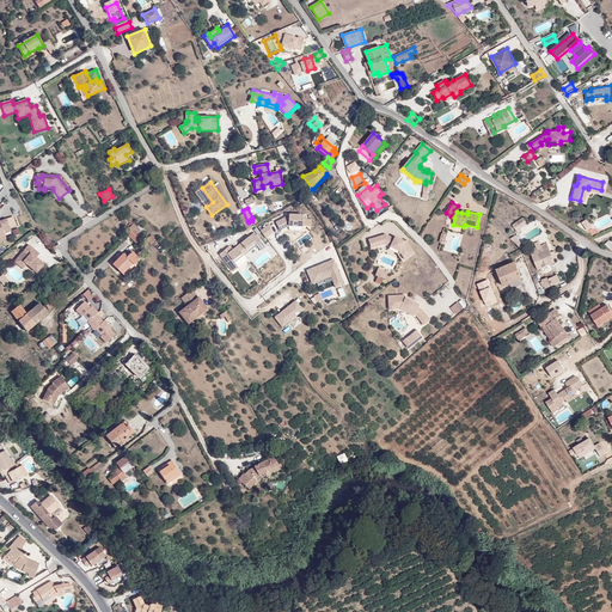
[(288,215),(288,216),(283,219),(285,221),(281,222),(281,220),(275,224),(280,231),(287,226),(301,227),(303,216),(288,215)]
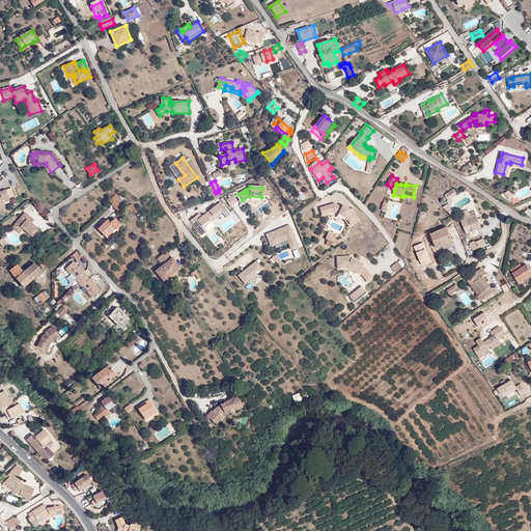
[(456,194),(452,189),(447,193),(444,196),(448,202),(451,200),(450,198),(456,194)]
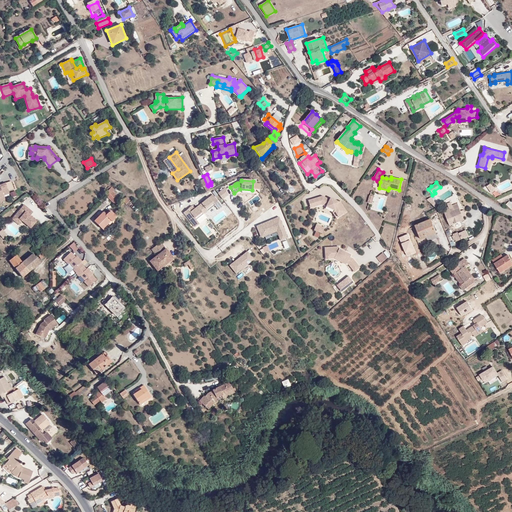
[(6,184),(0,186),(0,188),(0,187),(0,197),(3,196),(1,193),(8,190),(6,184)]
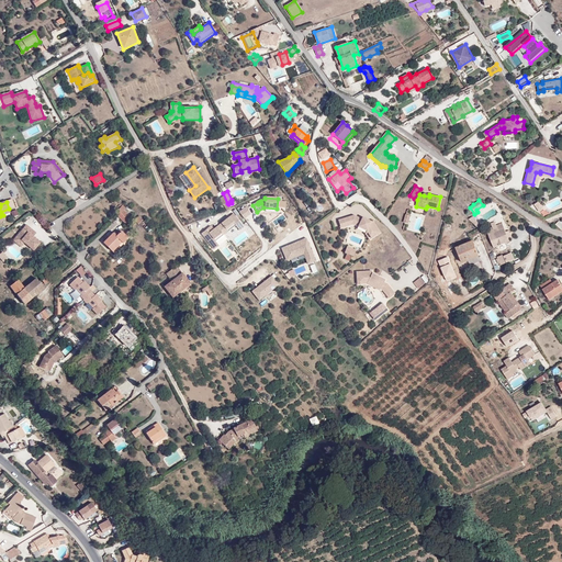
[(132,218),(124,211),(126,209),(123,205),(116,212),(120,215),(119,217),(126,225),(132,218)]
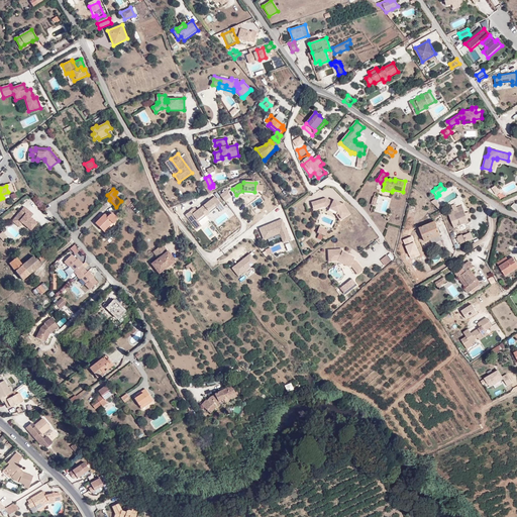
[(124,197),(117,190),(116,192),(114,194),(121,201),(124,197)]
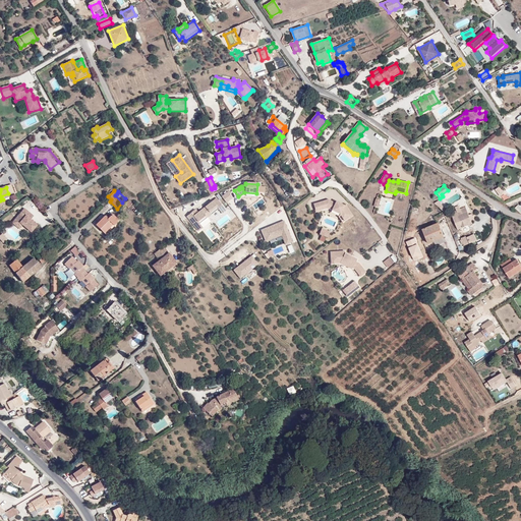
[(232,198),(227,192),(224,195),(228,201),(232,198)]
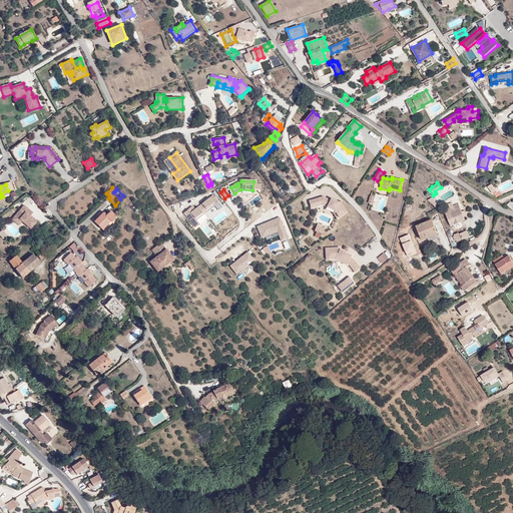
[(221,207),(213,197),(210,200),(208,198),(190,213),(187,210),(183,213),(194,228),(199,224),(195,220),(214,206),(217,210),(221,207)]
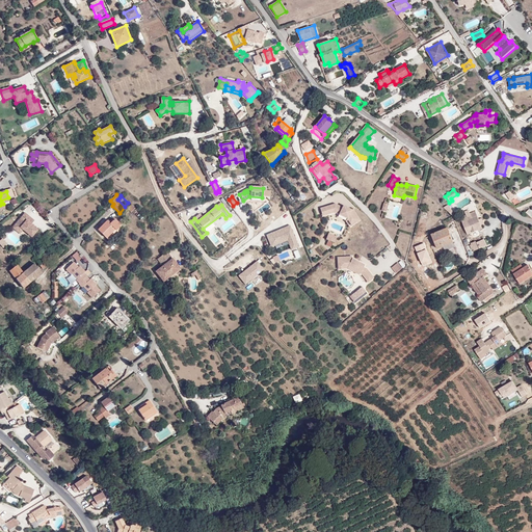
[(334,205),(324,208),(326,215),(333,213),(334,211),(339,213),(338,215),(346,219),(347,220),(350,227),(358,220),(352,210),(350,211),(342,207),(342,209),(334,205)]
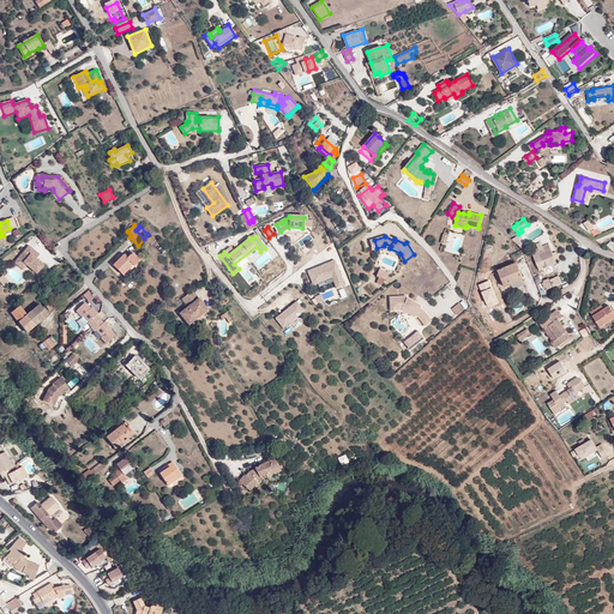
[(516,236),(511,240),(522,250),(525,248),(516,236)]
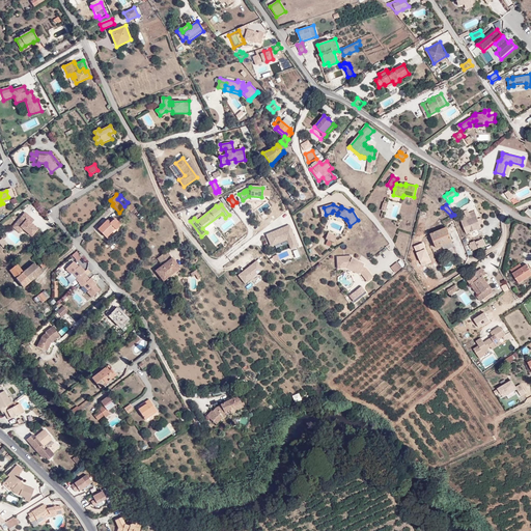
[(481,228),(480,225),(477,219),(474,211),(468,213),(469,215),(465,216),(465,215),(459,217),(466,233),(481,228)]
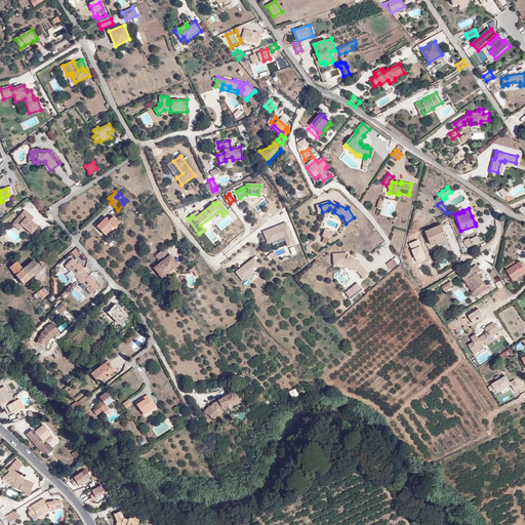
[(29,219),(32,216),(25,210),(12,225),(19,230),(23,227),(31,234),(37,227),(31,221),(29,219)]
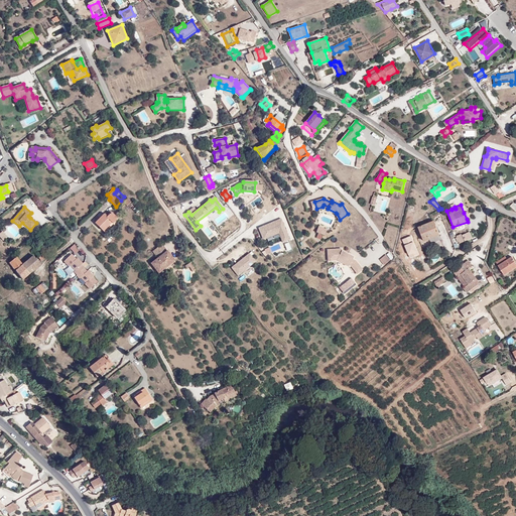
[(438,210),(428,216),(429,217),(428,217),(430,219),(431,219),(440,214),(438,210)]
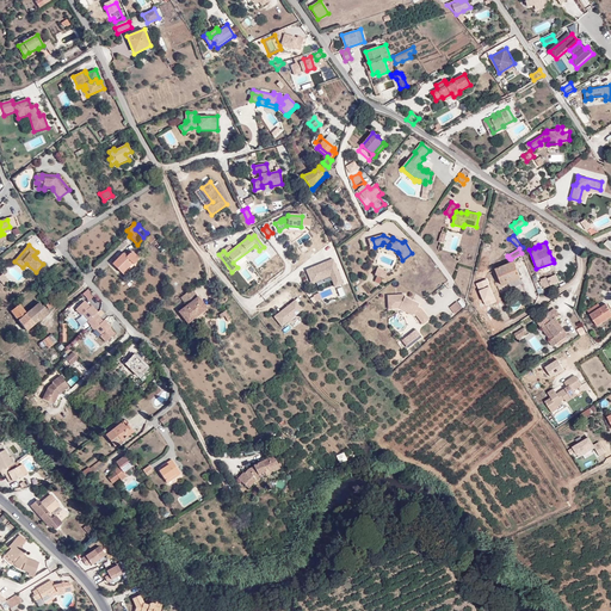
[(123,254),(112,264),(123,275),(133,264),(134,265),(140,259),(133,252),(127,258),(123,254)]
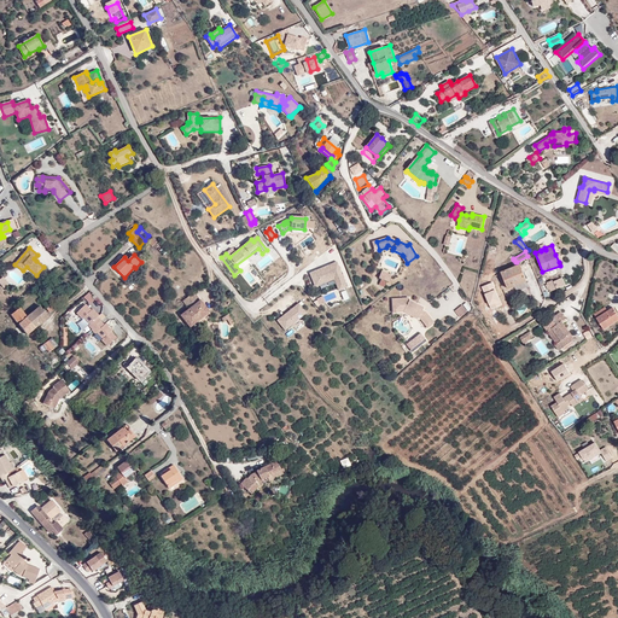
[(315,270),(308,273),(313,285),(334,277),(339,290),(345,287),(336,262),(330,264),(330,267),(315,273),(315,270)]
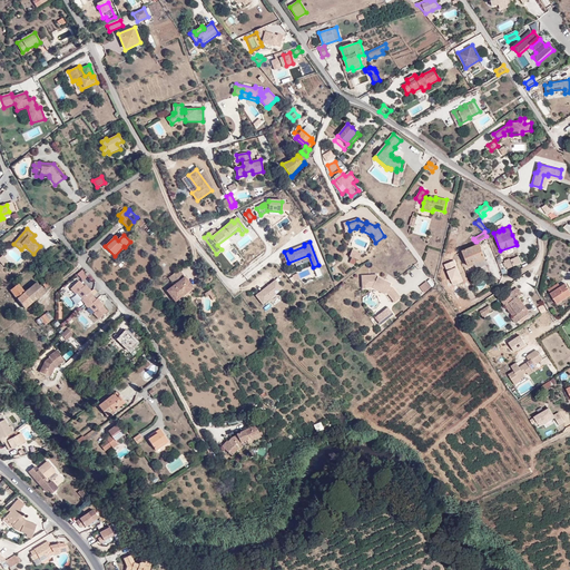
[(469,266),(487,259),(483,251),(480,244),(463,251),(469,266)]
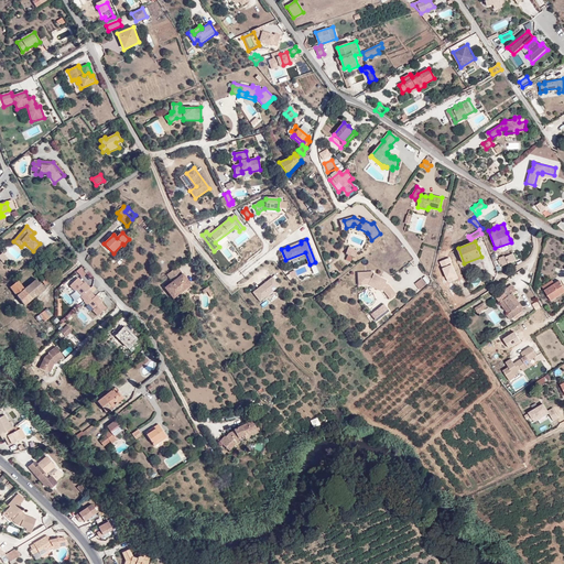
[(502,266),(514,260),(512,252),(505,257),(503,256),(499,258),(502,266)]
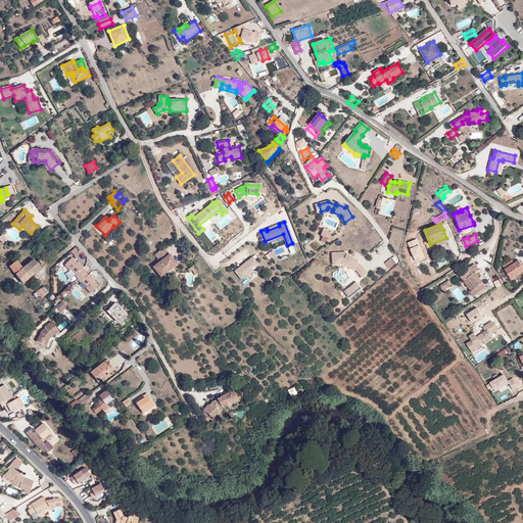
[(3,235),(0,238),(0,239),(4,244),(8,241),(3,235)]
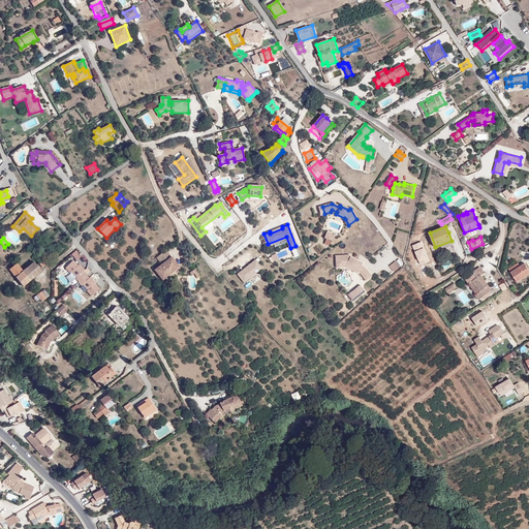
[(162,265),(172,257),(166,250),(156,257),(162,265)]
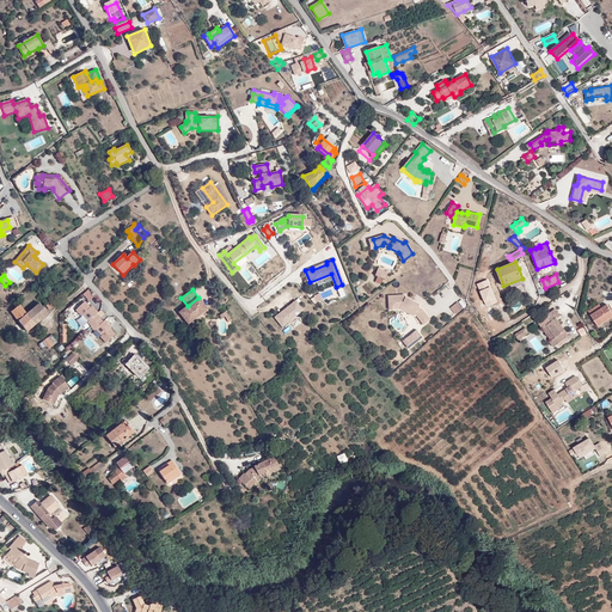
[(38,297),(42,301),(49,295),(46,291),(38,297)]
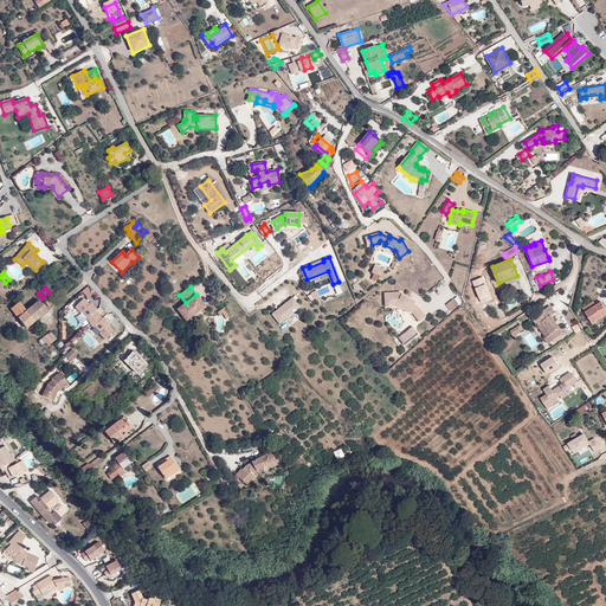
[(83,292),(89,300),(95,295),(88,288),(83,292)]
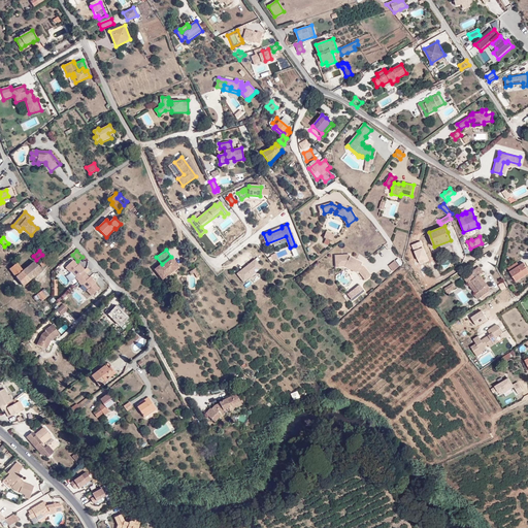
[(36,260),(42,267),(48,262),(42,255),(36,260)]
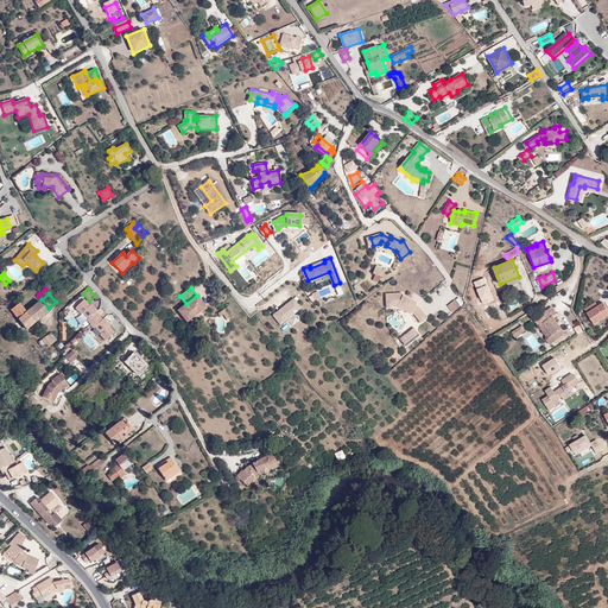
[(410,303),(411,301),(401,296),(401,293),(385,295),(386,305),(397,305),(406,309),(407,308),(412,310),(411,312),(413,314),(420,322),(426,317),(418,306),(415,305),(410,303)]
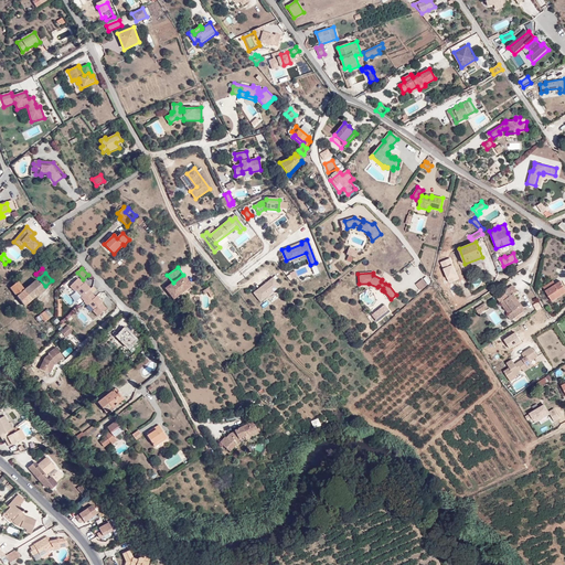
[(192,286),(183,275),(173,283),(166,288),(174,299),(176,298),(192,286)]
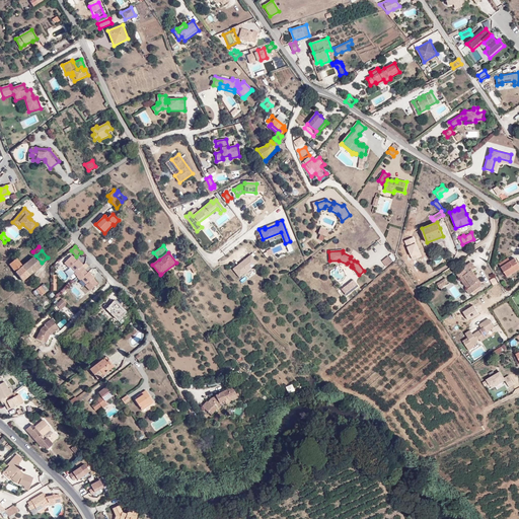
[(78,260),(76,261),(75,263),(73,261),(75,258),(72,255),(65,263),(69,268),(71,267),(76,272),(74,273),(78,276),(77,277),(80,280),(81,279),(86,284),(85,285),(90,290),(97,284),(94,280),(92,282),(91,280),(93,279),(94,278),(88,272),(87,273),(84,270),(85,270),(82,266),(83,265),(78,260)]
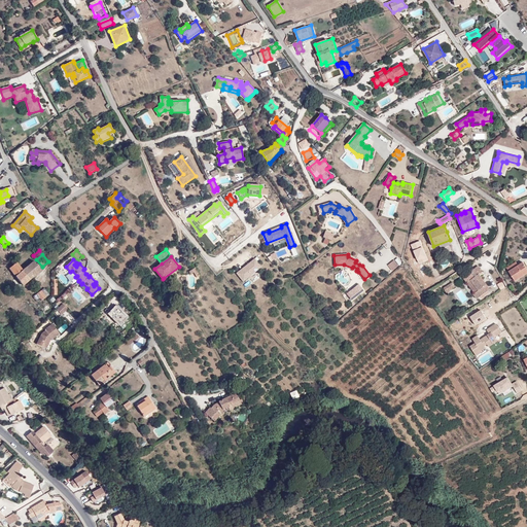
[(254,259),(236,274),(243,282),(261,268),(254,259)]
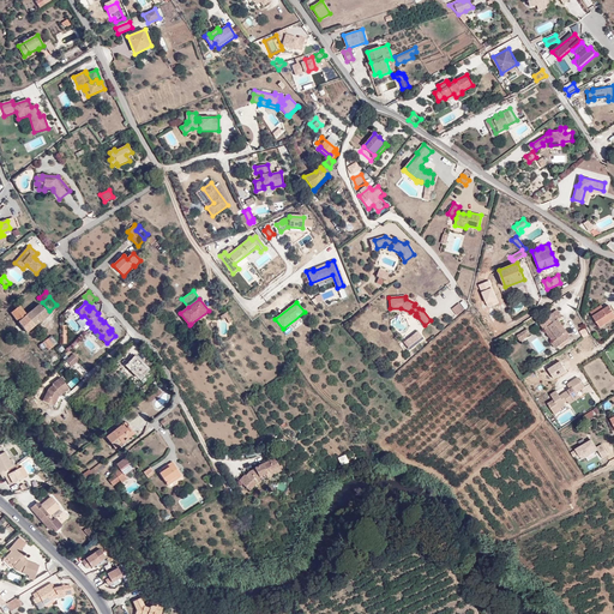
[(457,315),(464,309),(459,302),(452,308),(457,315)]
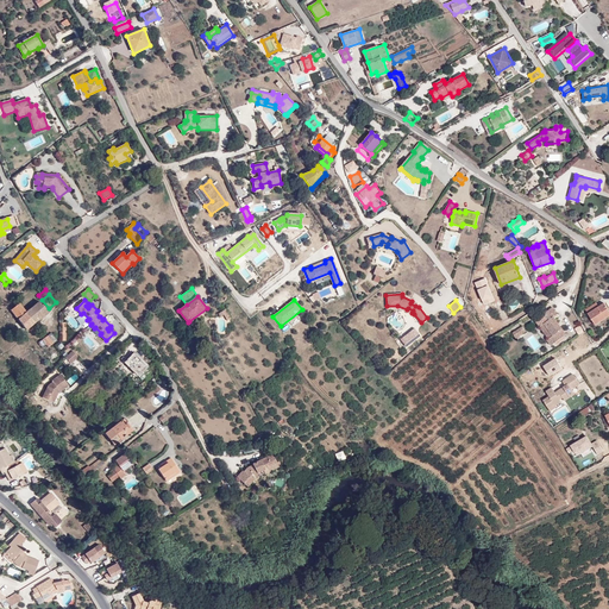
[(32,307),(41,318),(48,313),(39,302),(32,307)]
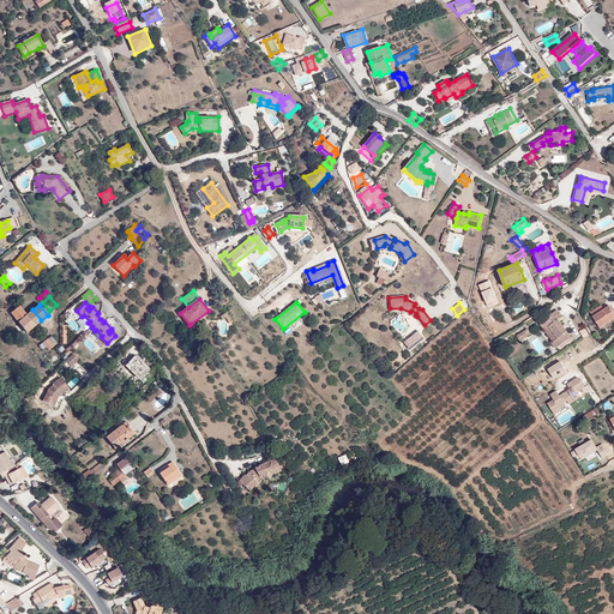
[(591,312),(594,317),(605,308),(602,305),(591,312)]
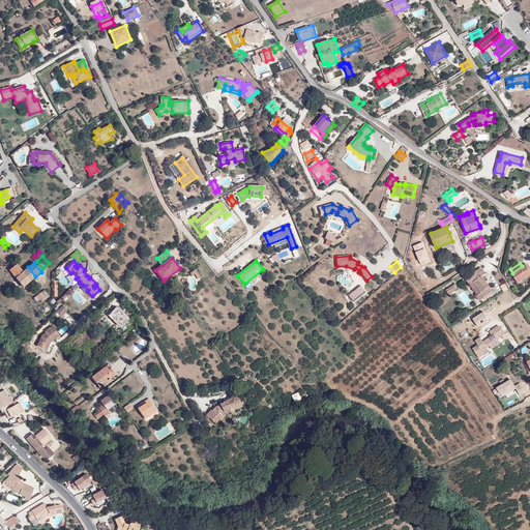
[(24,287),(30,281),(23,271),(18,264),(10,270),(24,287)]
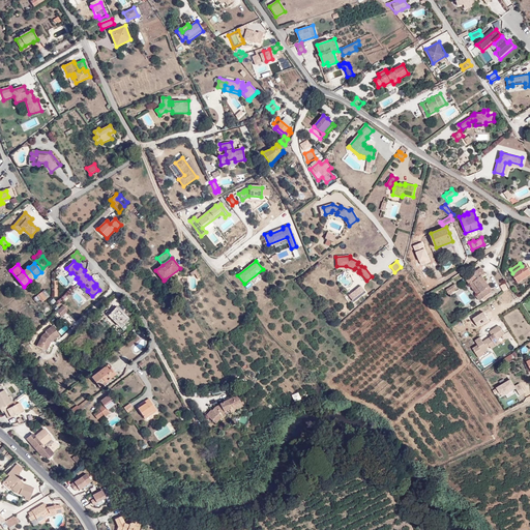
[(522,266),(512,273),(519,283),(529,274),(529,270),(526,264),(522,266)]
